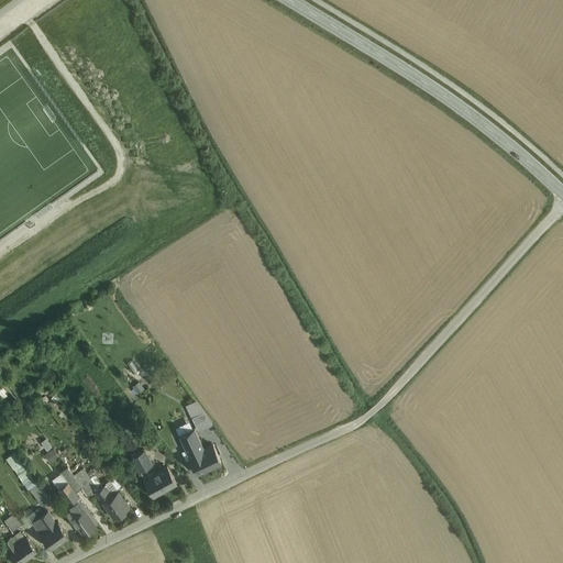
[(134,360),(128,365),(134,374),(141,370),(134,360)]
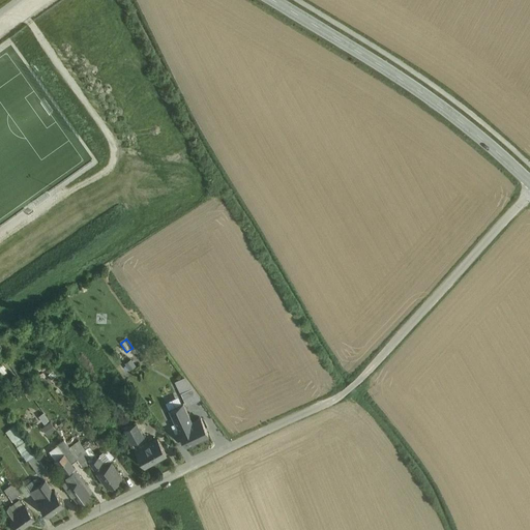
[(131,360),(125,363),(130,372),(137,367),(131,360)]
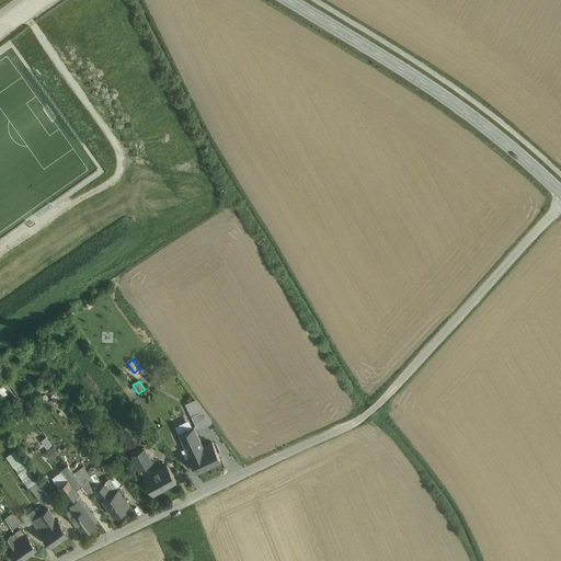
[(196,401),(185,407),(191,416),(201,412),(196,401)]
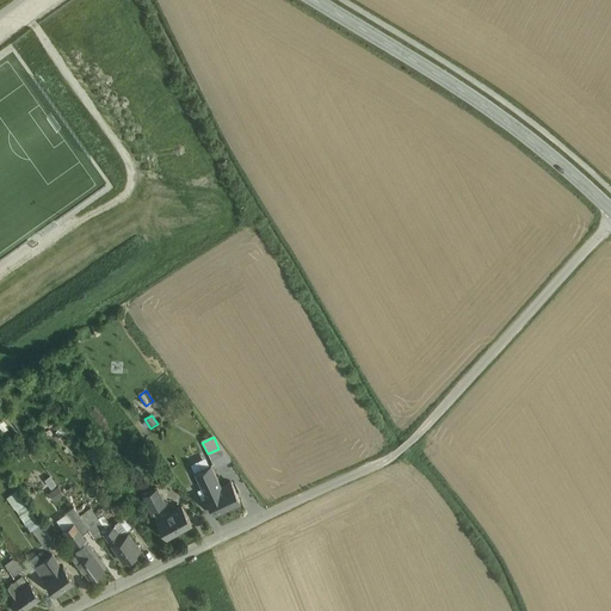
[(204,460),(190,466),(195,474),(208,468),(204,460)]
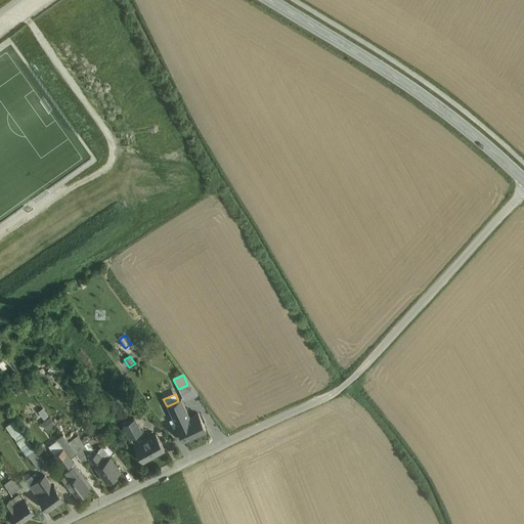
[(176,426),(173,427),(182,445),(208,434),(200,415),(191,419),(183,401),(168,408),(176,426)]
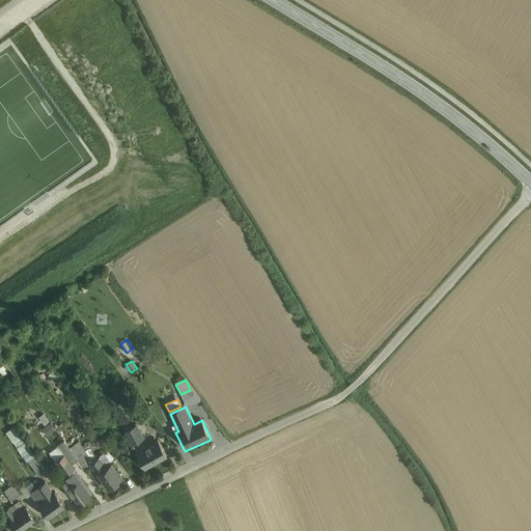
[(46,423),(50,420),(45,413),(40,416),(46,423)]
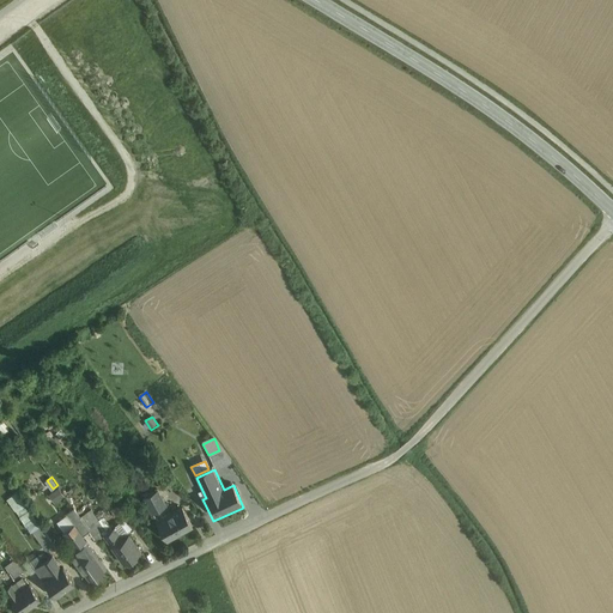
[(56,502),(66,495),(60,486),(49,493),(56,502)]
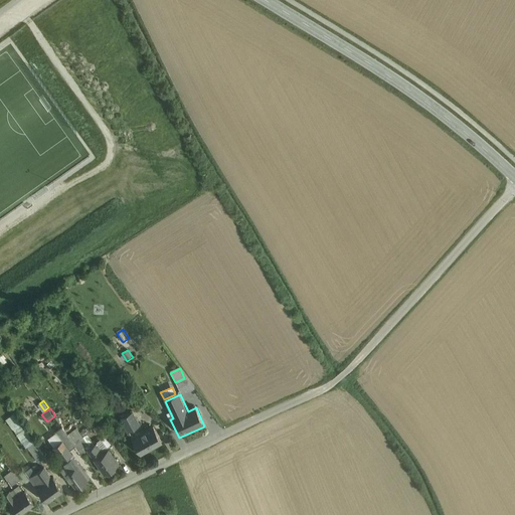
[(135,416),(124,422),(131,435),(142,428),(135,416)]
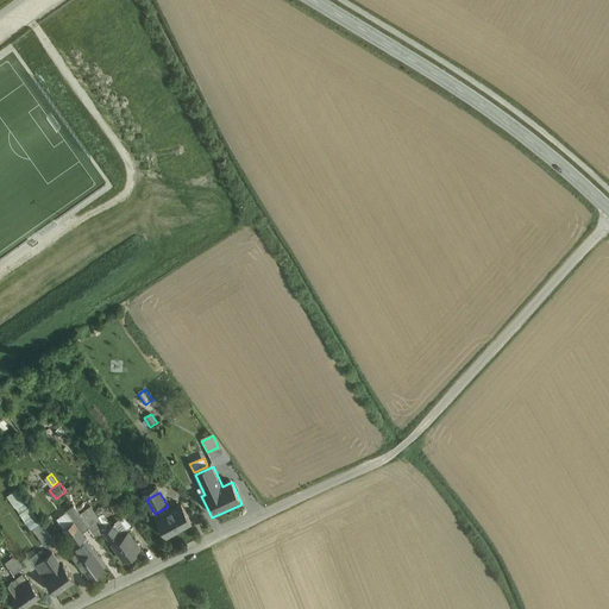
[(182,504),(155,520),(167,541),(194,526),(182,504)]
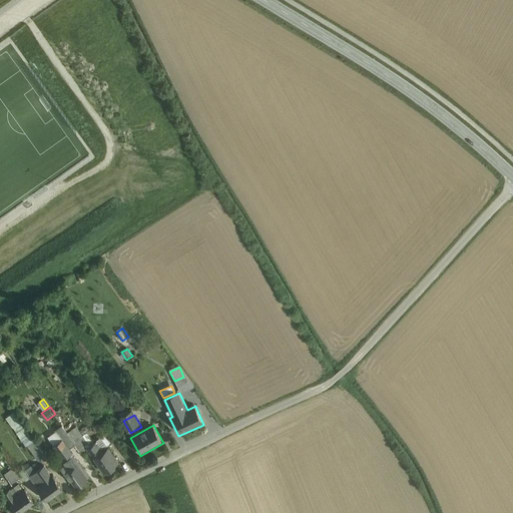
[(75,456),(71,449),(75,446),(63,427),(55,431),(62,442),(54,448),(63,463),(75,456)]
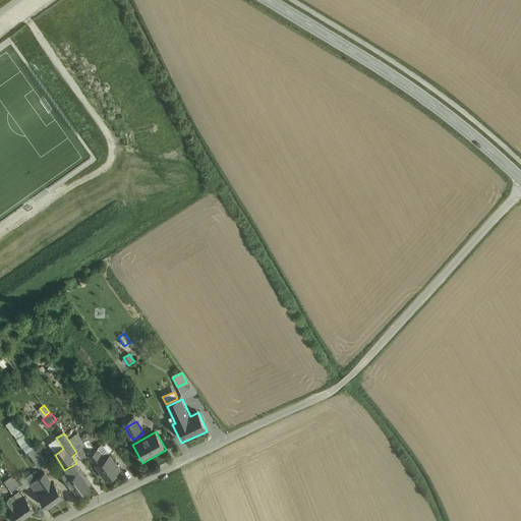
[(38,446),(29,453),(39,467),(48,461),(38,446)]
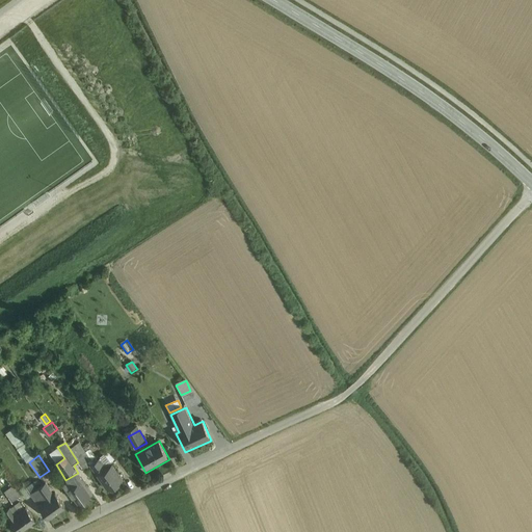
[(114,464),(108,469),(101,458),(90,466),(109,493),(126,481),(114,464)]
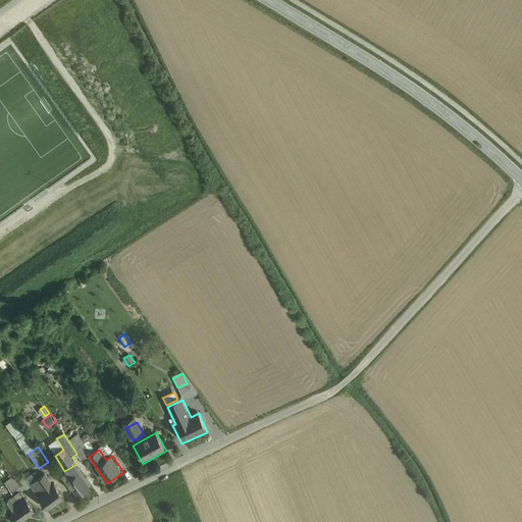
[(79,464),(62,476),(79,498),(95,485),(79,464)]
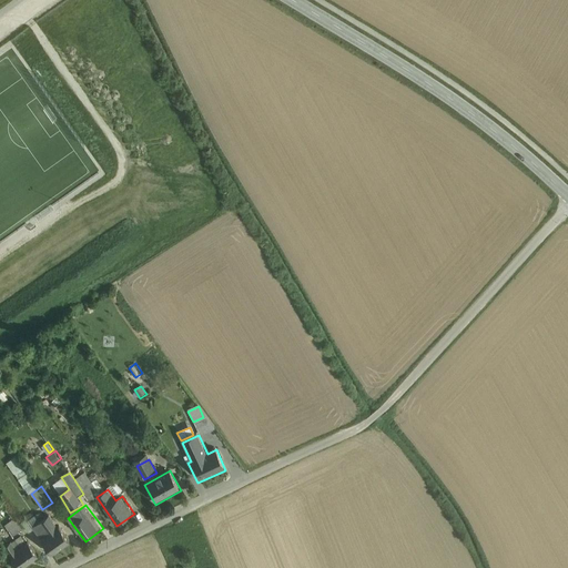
[(6,525),(13,535),(24,527),(16,516),(6,525)]
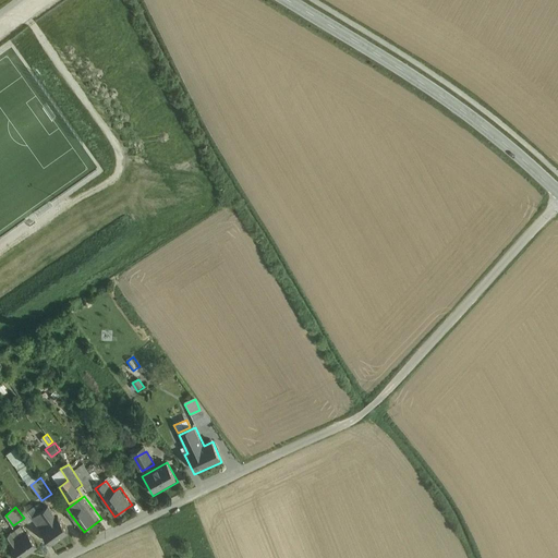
[(52,508),(33,520),(50,548),(70,535),(52,508)]
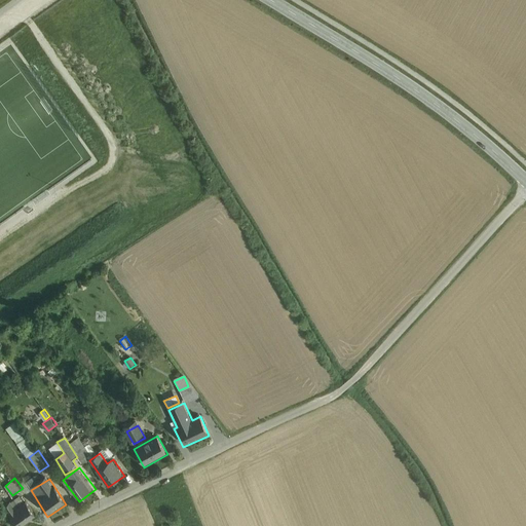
[(26,501),(15,509),(10,500),(3,505),(17,525),(19,525),(35,515),(26,501)]
